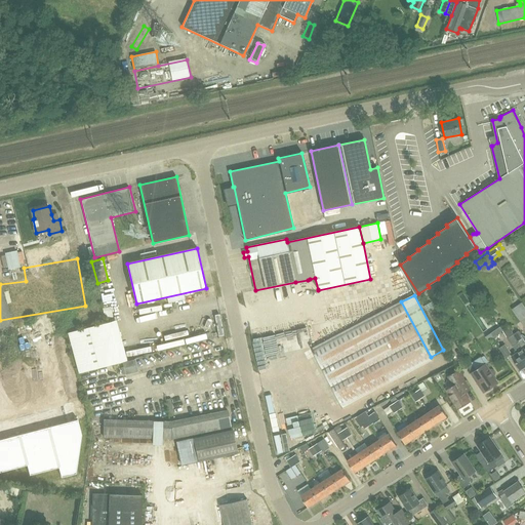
[(401,301),(312,349),(342,407),(432,360),(431,357),(401,301)]
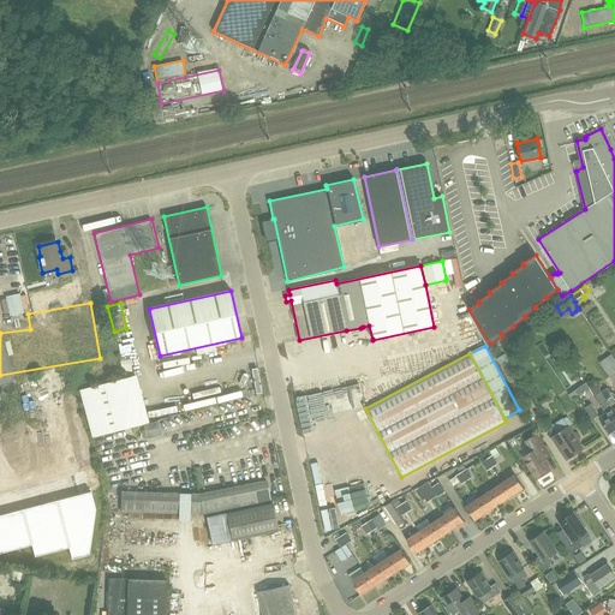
[(509,358),(499,364),(520,401),(530,396),(509,358)]
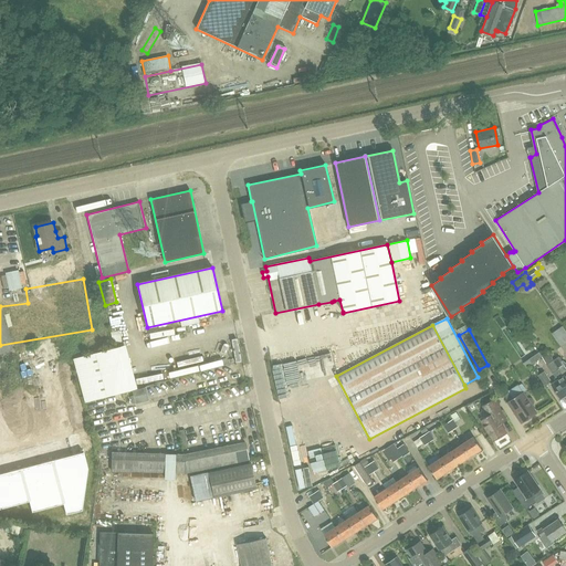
[(118,331),(111,333),(113,344),(121,342),(118,331)]
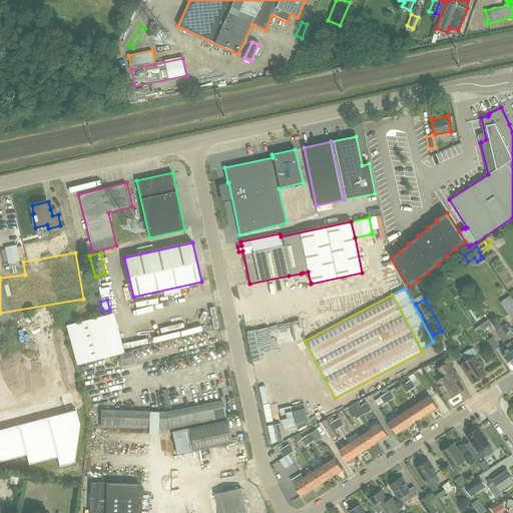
[(240,314),(252,314),(251,301),(240,301),(240,314)]
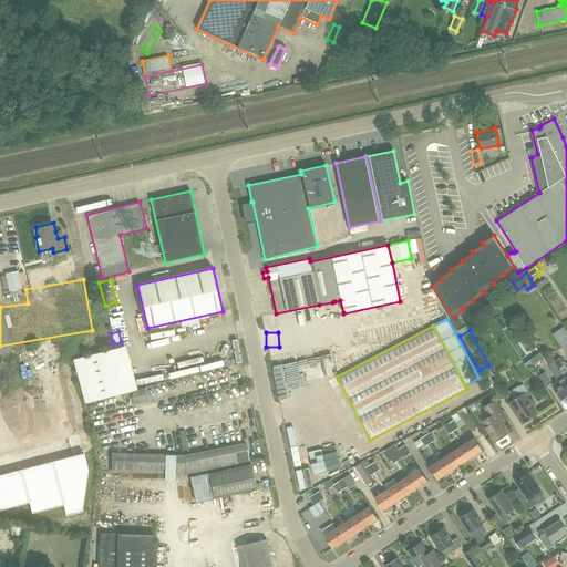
[(71,356),(81,400),(135,388),(124,343),(71,356)]
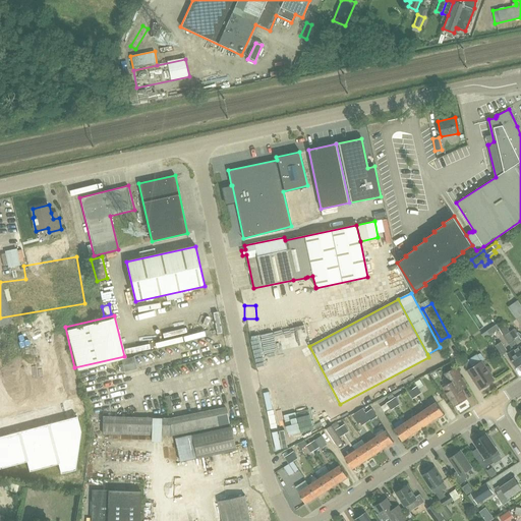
[(9,327),(0,329),(0,355),(16,350),(9,327)]
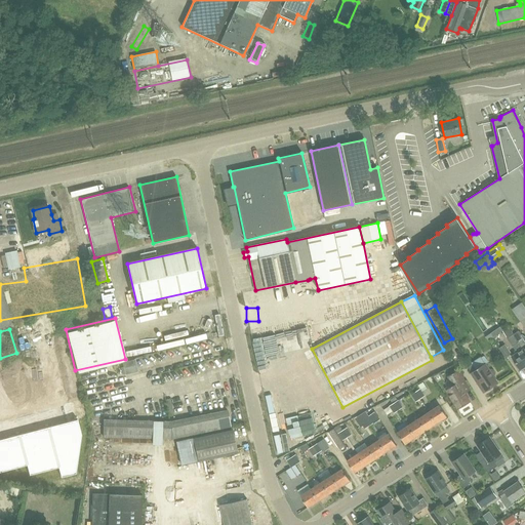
[(519,330),(512,335),(524,354),(524,336),(522,334),(521,334),(519,330)]
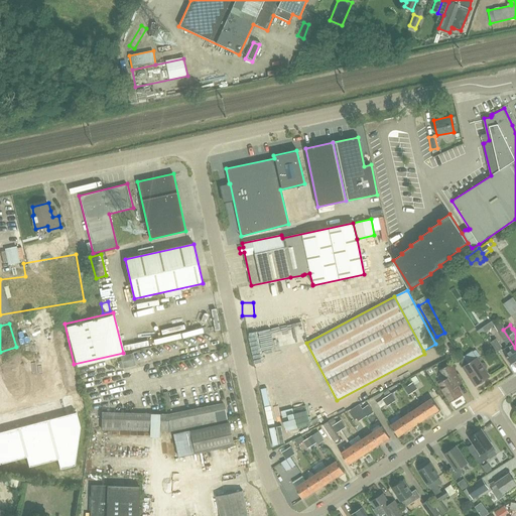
[(290,331),(294,341),(303,338),(300,328),(290,331)]
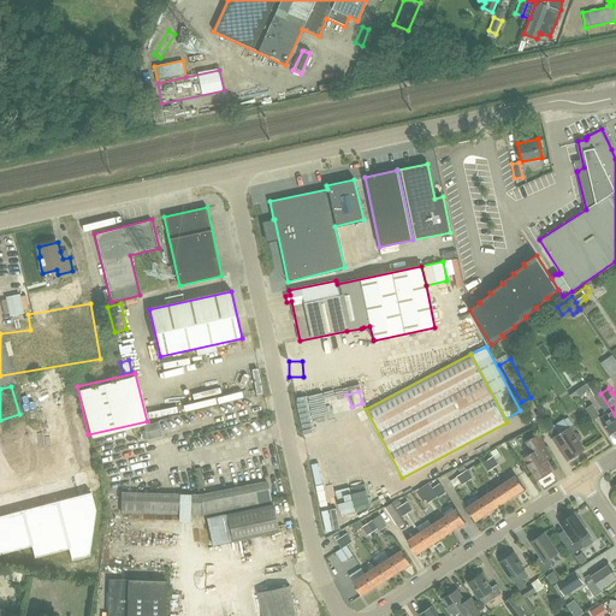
[(615,415),(600,394),(594,397),(602,407),(606,414),(600,419),(610,433),(611,432),(612,433),(615,431),(615,415)]
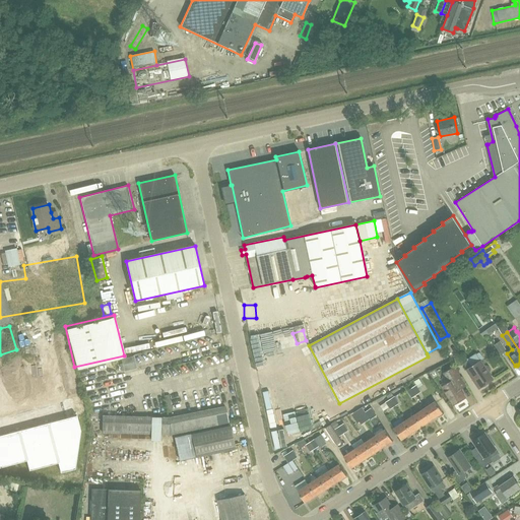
[(497,342),(494,344),(500,354),(503,352),(506,349),(505,348),(500,340),(497,342)]
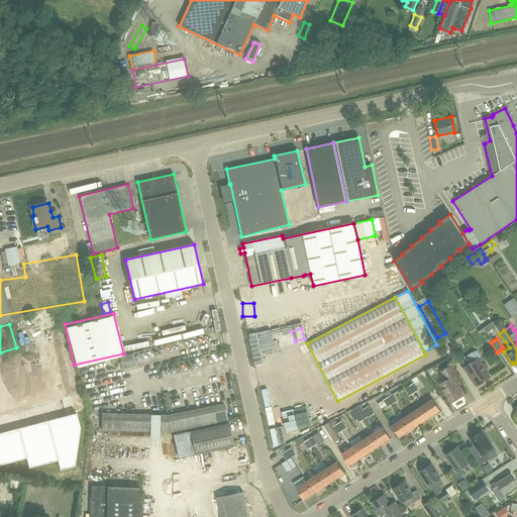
[(120,356),(121,362),(121,363),(134,359),(132,353),(120,356)]
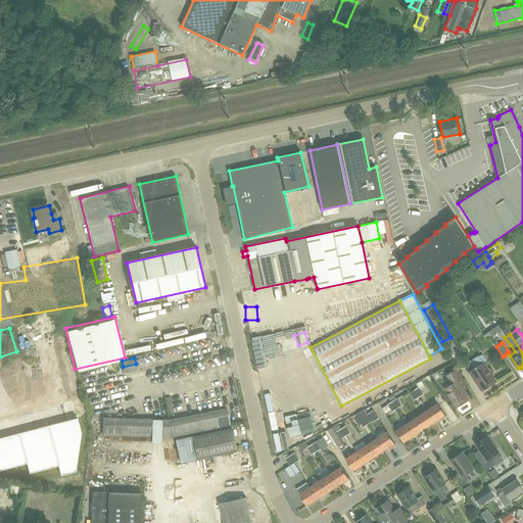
[(471,362),(466,365),(469,371),(482,391),(495,382),(491,375),(492,374),(493,372),(491,368),(488,368),(487,369),(483,363),(474,368),(471,362)]
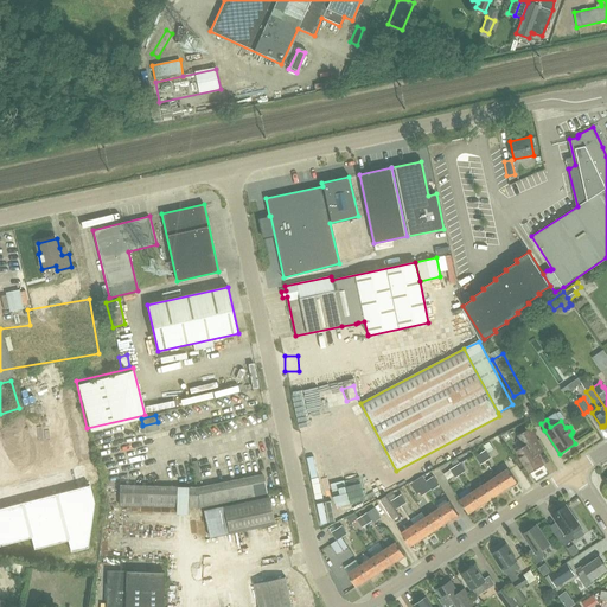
[(524,446),(516,451),(530,473),(543,465),(537,455),(534,448),(540,445),(537,441),(530,428),(517,435),(524,446)]
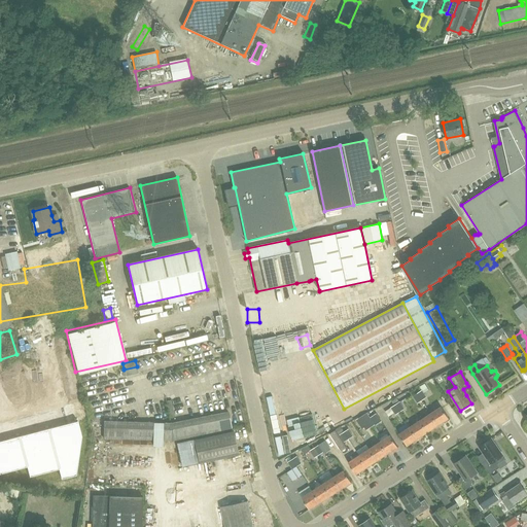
[(424,384),(419,386),(421,390),(423,393),(428,390),(424,384)]
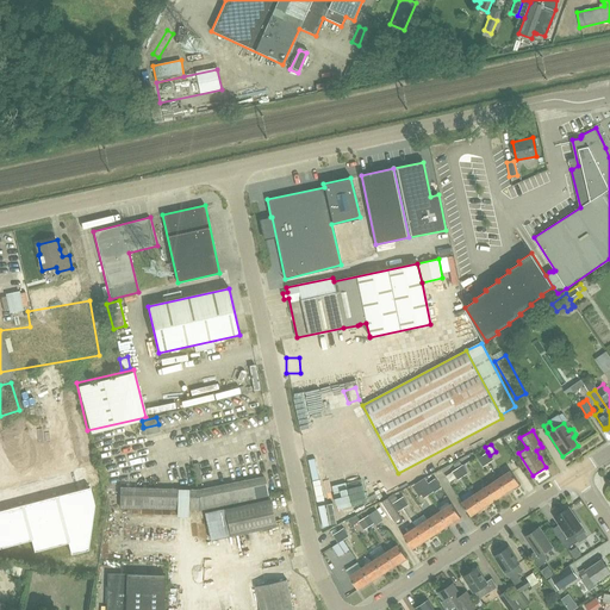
[(26,474),(27,458),(13,456),(14,452),(6,452),(5,456),(0,456),(0,462),(0,477),(4,477),(5,473),(26,474)]
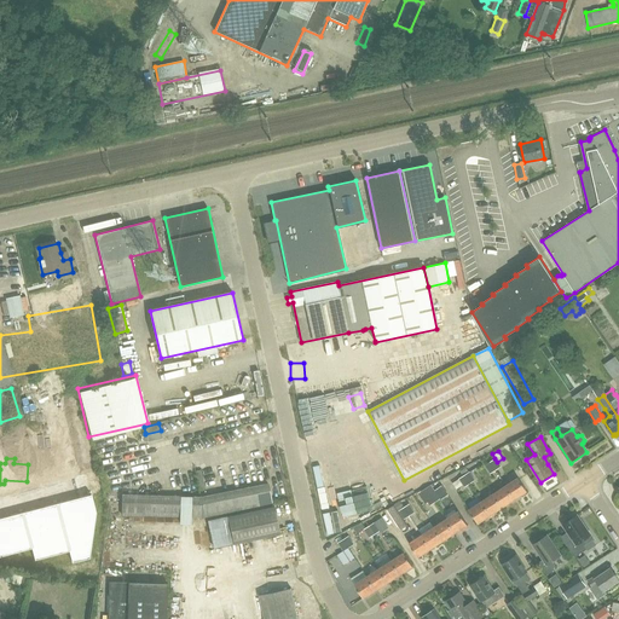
[(495,458),(490,462),(495,470),(501,467),(497,462),(495,458)]
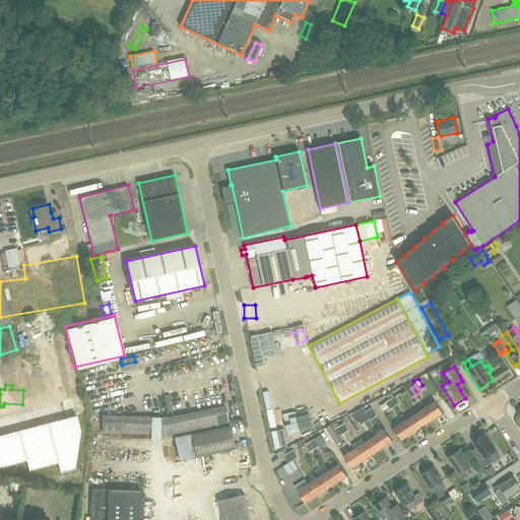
[(411,388),(407,391),(411,397),(415,395),(411,388)]
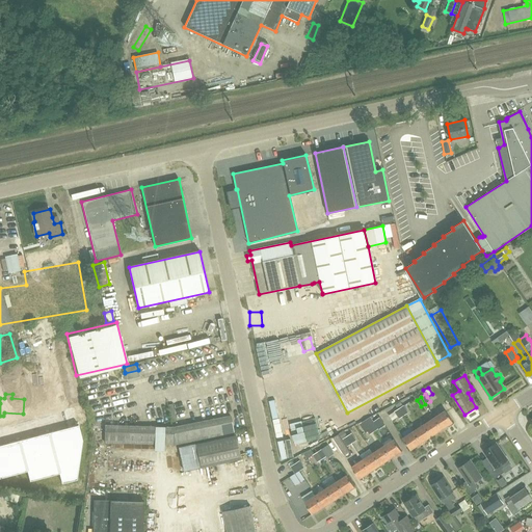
[(404,405),(399,408),(403,416),(408,413),(404,405)]
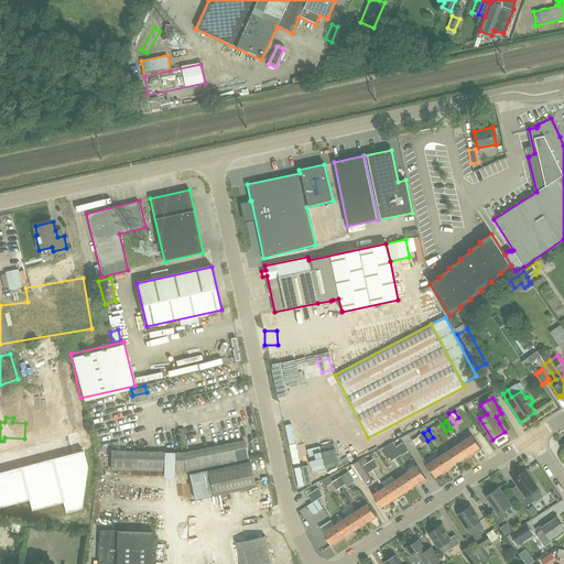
[(423,433),(418,436),(421,442),(423,444),(427,441),(423,433)]
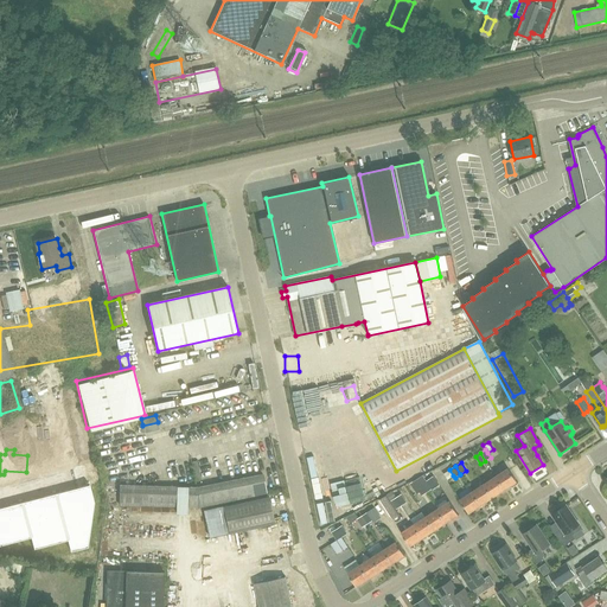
[(508,468),(496,477),(504,490),(516,481),(508,468)]
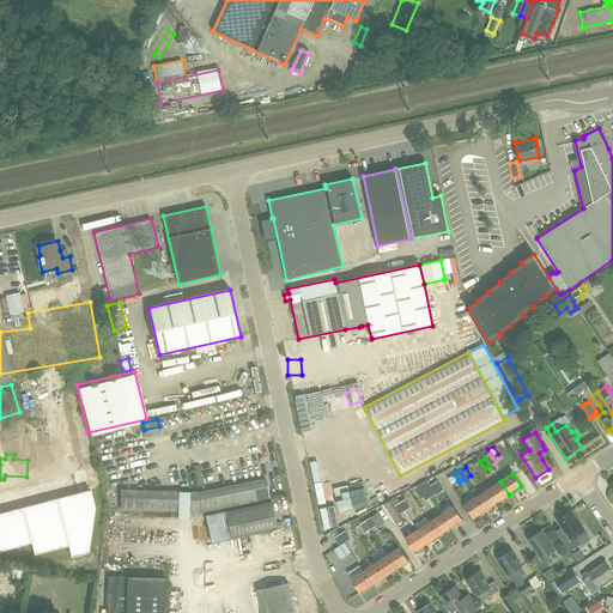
[(428,480),(422,484),(430,498),(436,495),(436,496),(444,490),(437,481),(431,485),(428,480)]
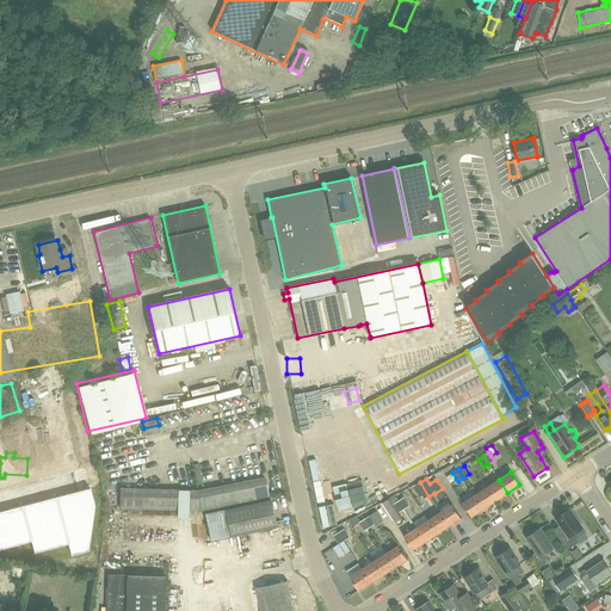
[(119,488),(119,508),(198,511),(266,497),(263,480),(201,492),(119,488)]
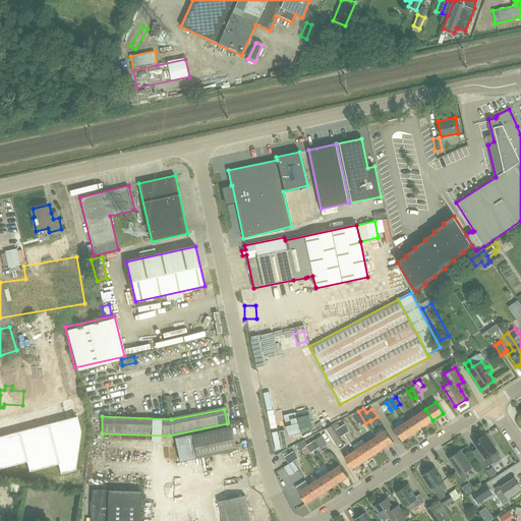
[(425,409),(415,415),(422,426),(432,420),(425,409)]
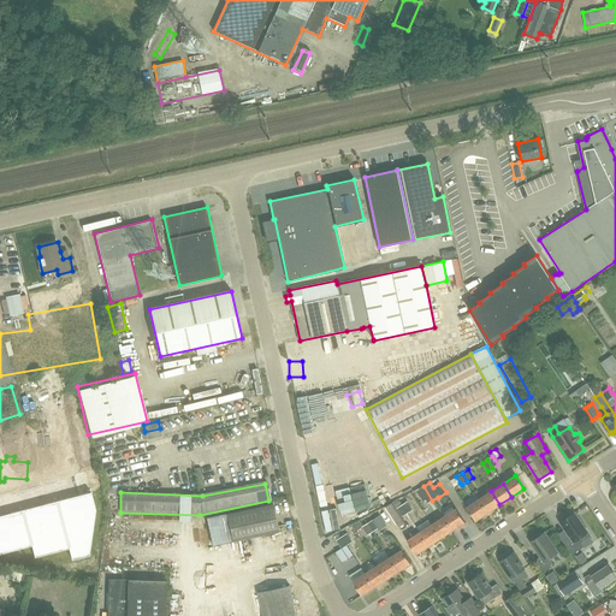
[(424,486),(415,491),(419,496),(422,502),(426,499),(428,503),(432,501),(424,486)]
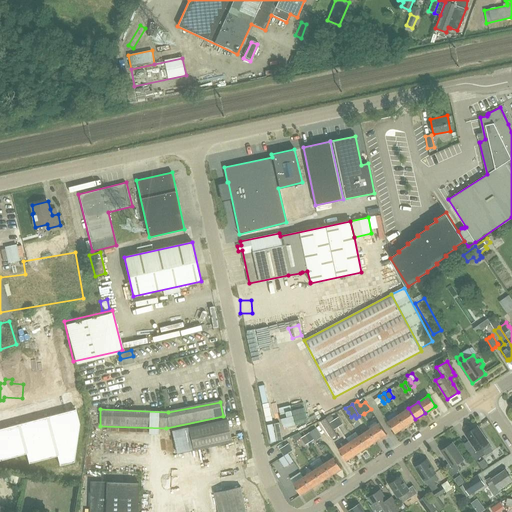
[(292,412),(290,407),(284,410),(291,425),(309,417),(305,406),(292,412)]
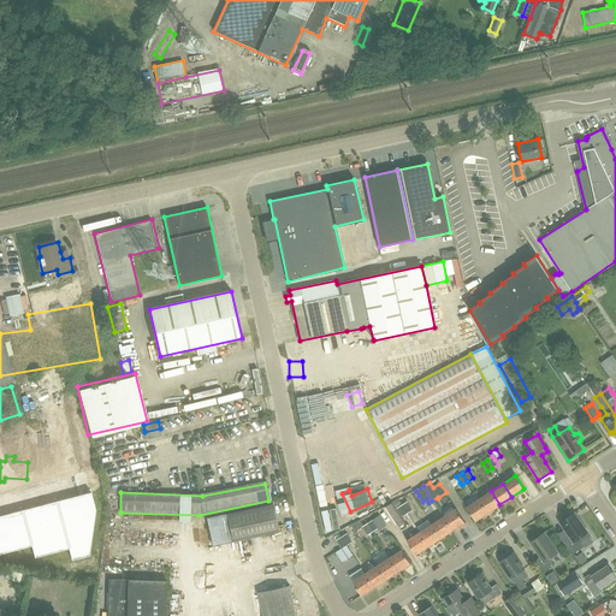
[(491,491),(479,499),(487,513),(499,504),(491,491)]
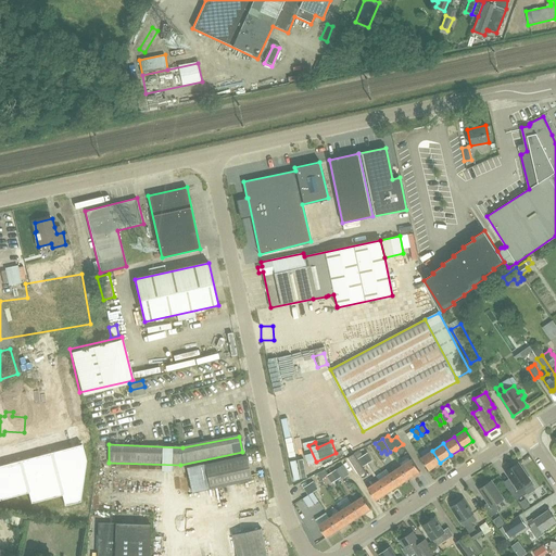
[(64,505),(80,501),(87,460),(83,444),(51,453),(62,495),(64,505)]
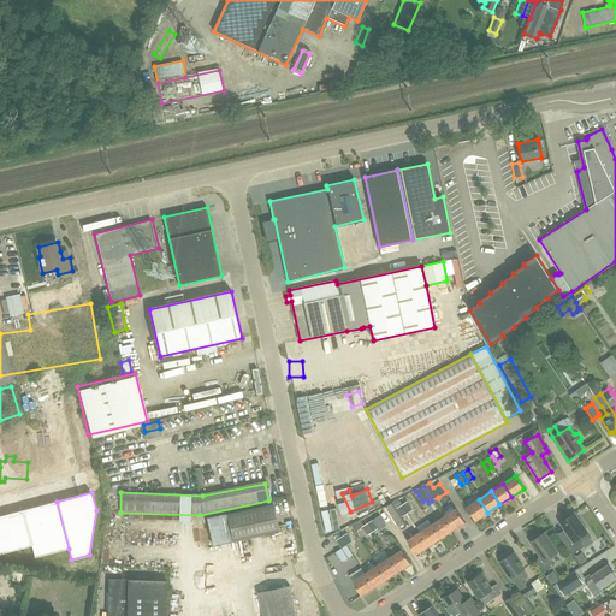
[(315,497),(319,508),(332,504),(329,492),(315,497)]
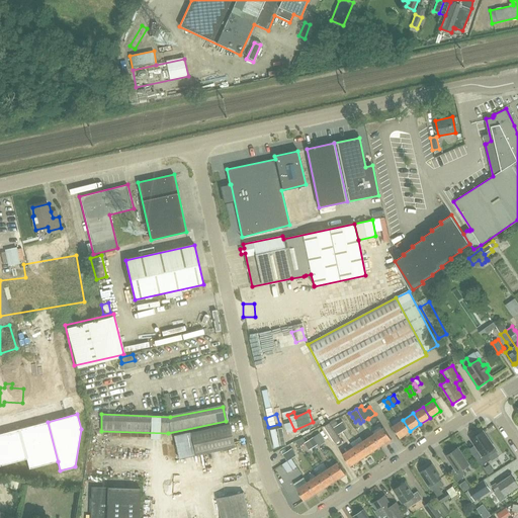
[(403,420),(392,426),(400,438),(410,431),(403,420)]
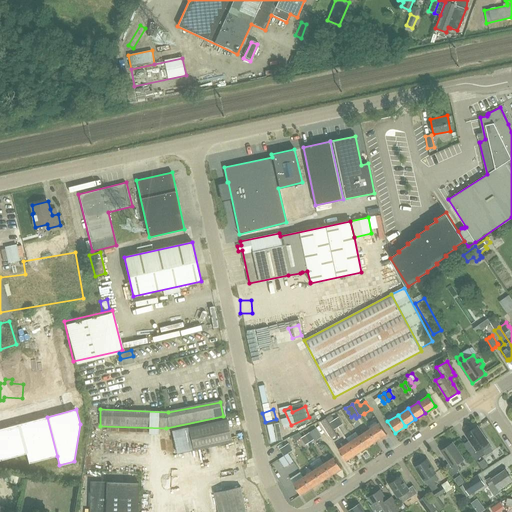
[(47,417),(18,424),(26,453),(29,463),(57,456),(47,417)]
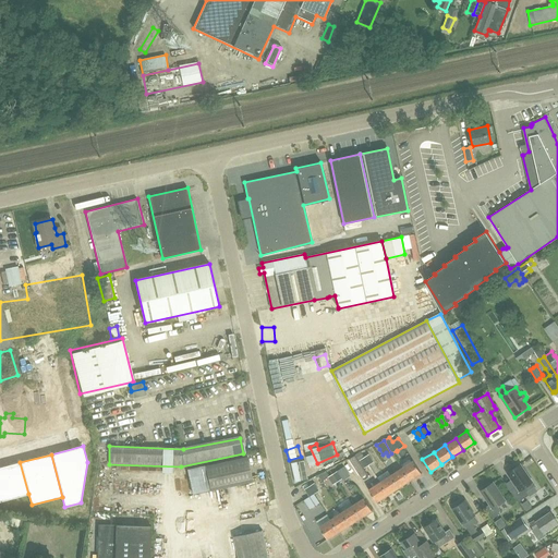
[(364,458),(363,458),(368,465),(374,462),(370,455),(364,458)]
